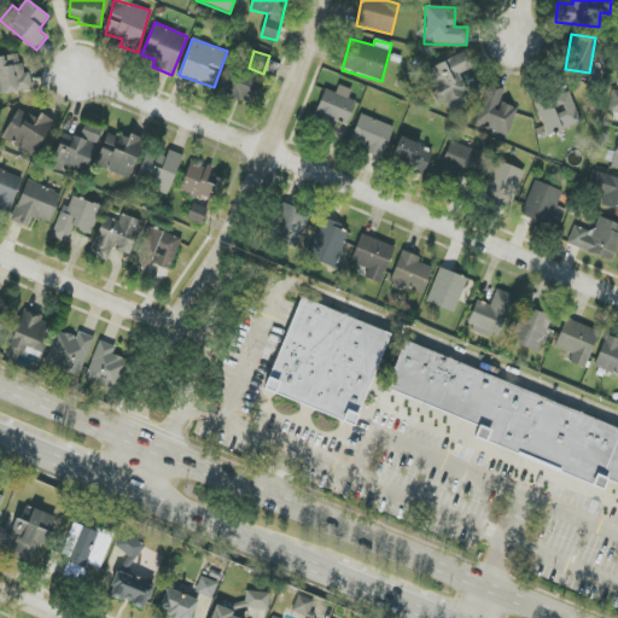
[(426,69),(442,105),(447,103),(450,111),(472,101),(460,74),(472,69),(465,52),(426,69)]
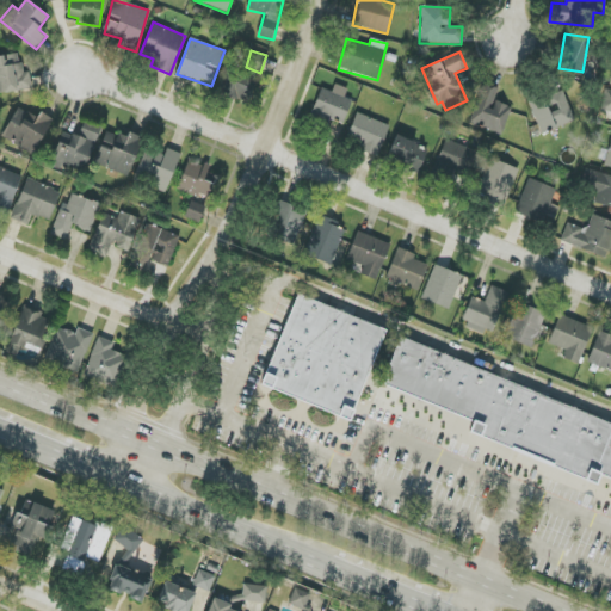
[(0,93),(32,88),(29,72),(22,73),(19,54),(0,56),(0,93)]
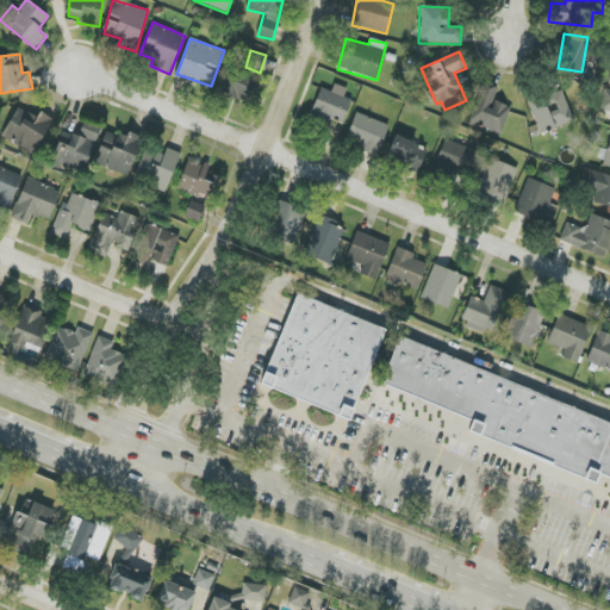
[(219,92),(246,103),(256,78),(229,67),(219,92)]
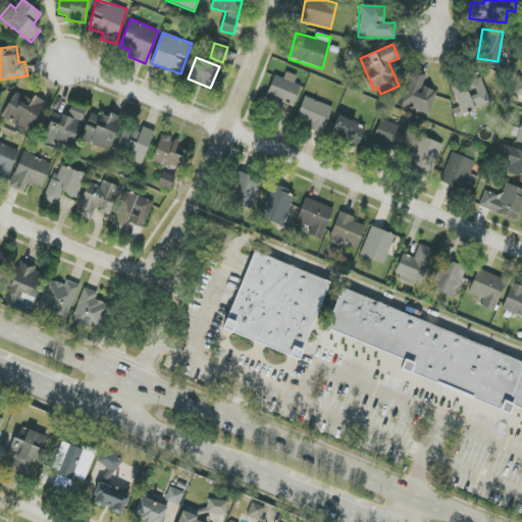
[(422,86),(426,75),(414,70),(400,104),(428,116),(437,92),(422,86)]
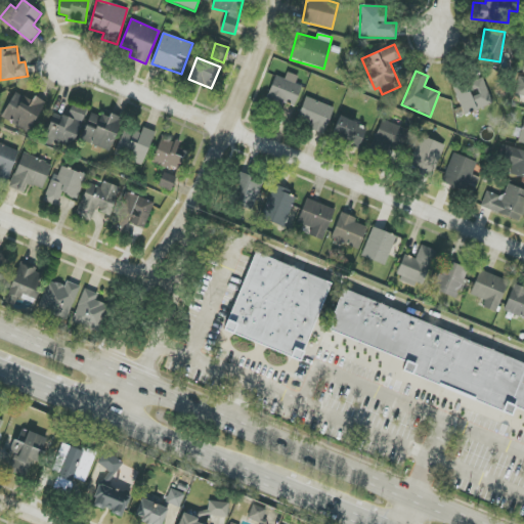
[(296,84),(298,76),(287,73),(285,79),(274,76),(267,98),(295,107),(302,86),(296,84)]
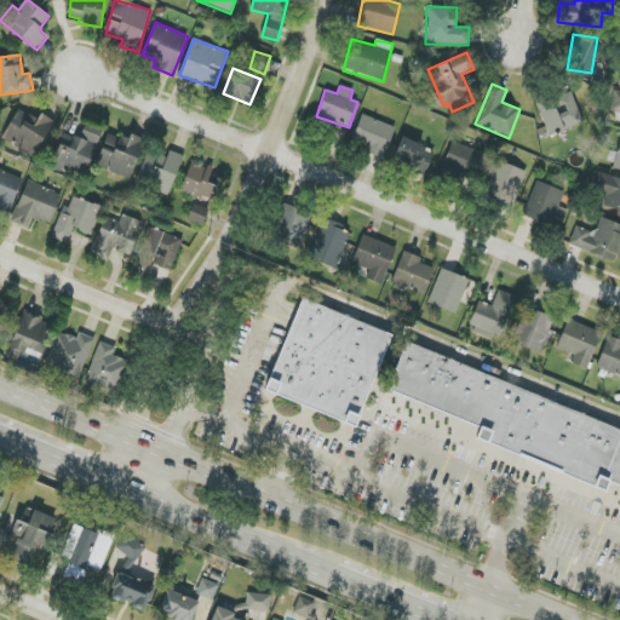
[(583,125),(573,92),(538,102),(547,135),(583,125)]
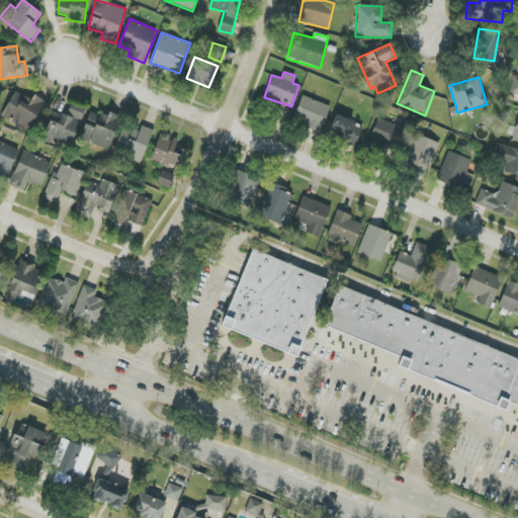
[(1,117),(29,131),(45,101),(34,95),(32,100),(14,91),(1,117)]
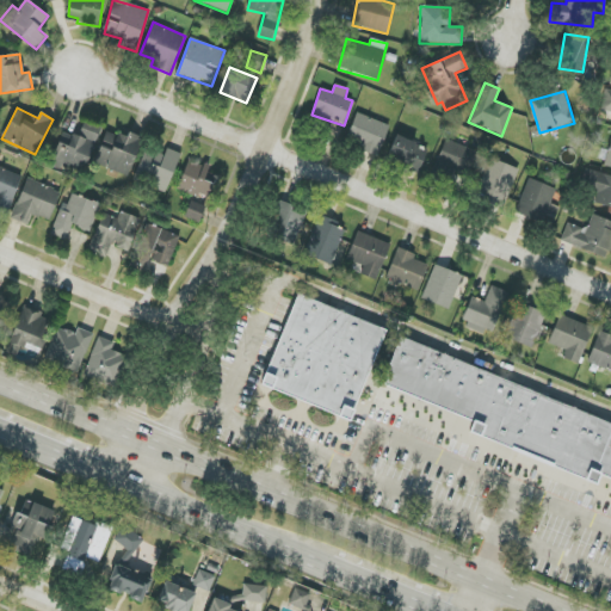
[(389,124),(356,113),(346,143),(380,154),(389,124)]
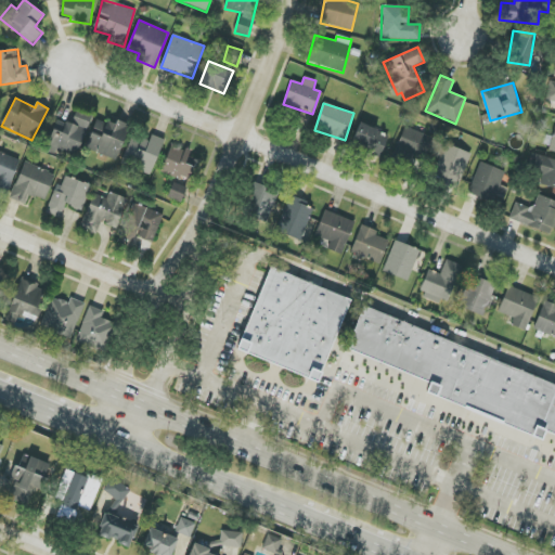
[(116,160),(129,125),(117,120),(115,125),(97,118),(86,150),(116,160)]
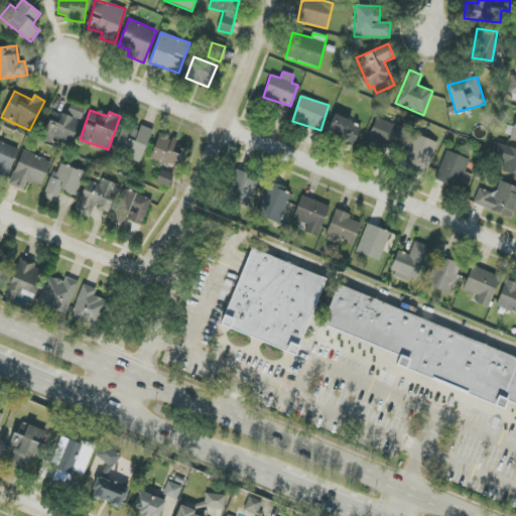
[(355,146),(362,124),(334,115),(329,133),(343,137),(341,142),(355,146)]
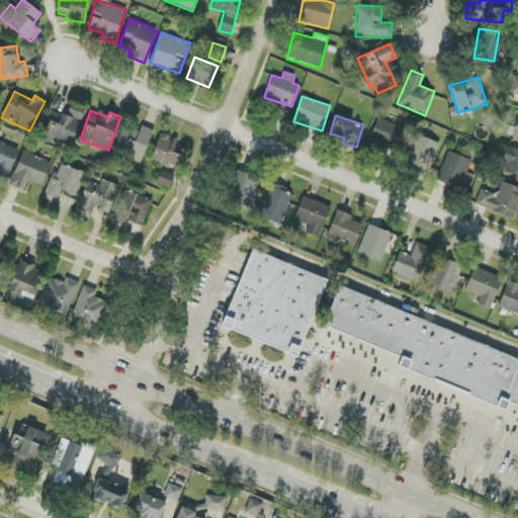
[(385,142),(396,146),(403,128),(377,118),(365,150),(380,156),(385,142)]
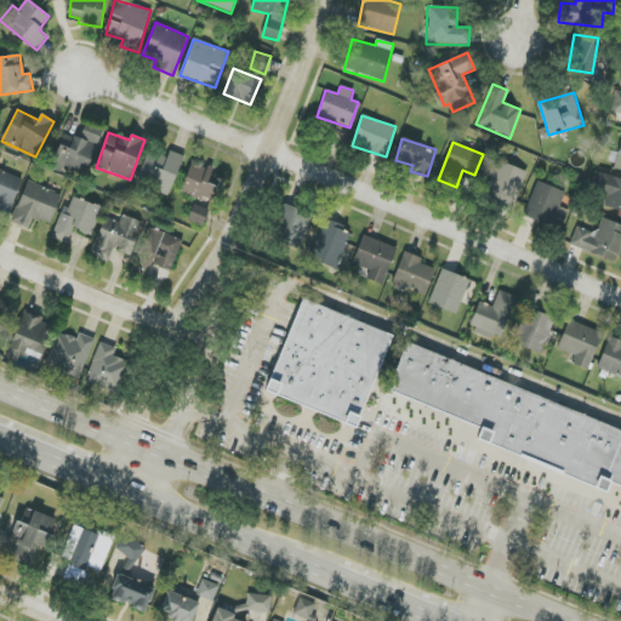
[(184,157),(170,151),(166,159),(148,151),(136,181),(169,194),(184,157)]
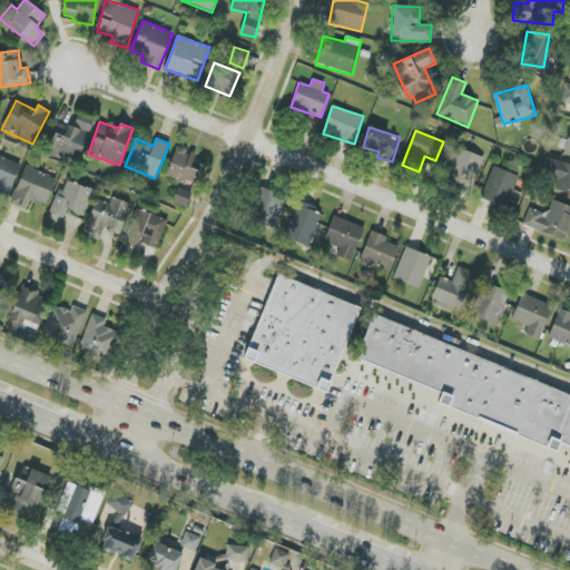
[(483,157),(457,148),(444,184),(470,194),(483,157)]
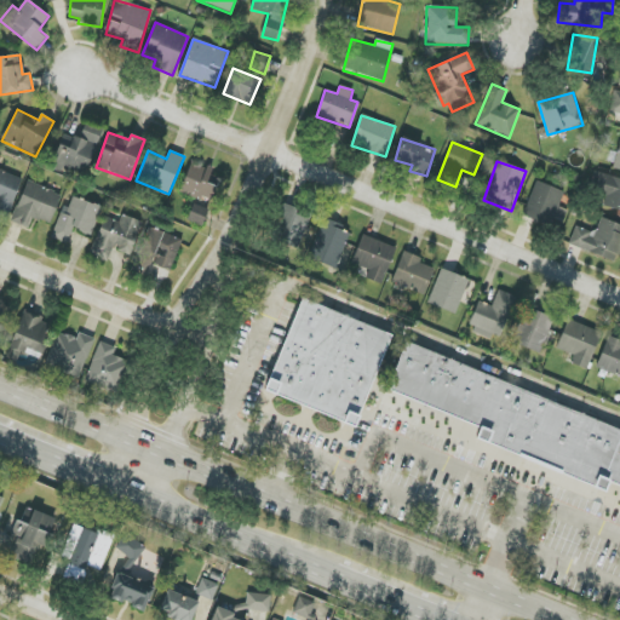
[(191,162),(179,191),(208,204),(220,174),(191,162)]
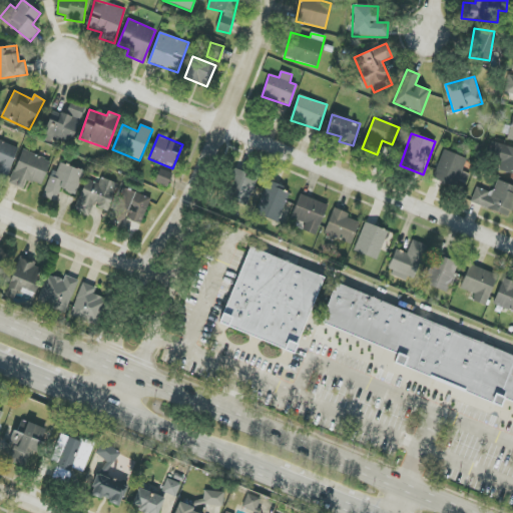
[(0,179),(7,181),(18,145),(0,140),(0,179)]
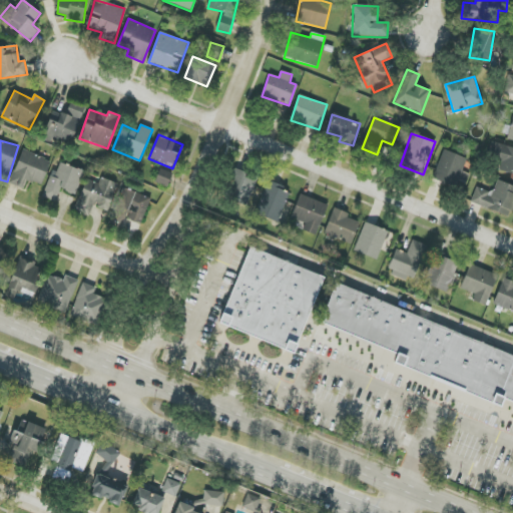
[(498,169),(512,173),(512,147),(494,142),(489,159),(500,162),(498,169)]
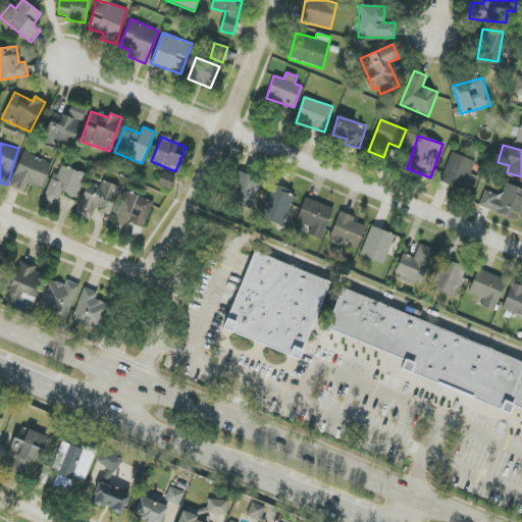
[(9,187),(24,193),(28,184),(42,189),(52,164),(23,152),(9,187)]
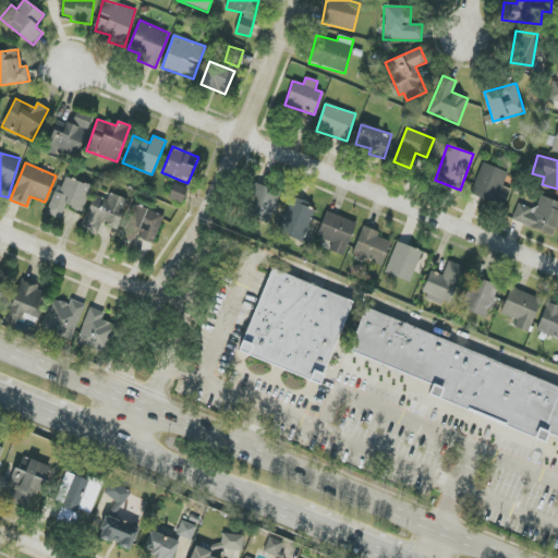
[(510,189),(504,187),(508,171),(480,165),(472,197),(507,205),(510,189)]
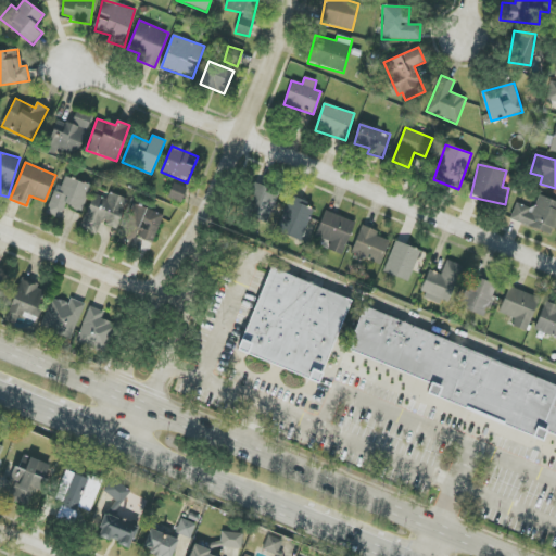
[(46,214),(60,218),(65,205),(83,212),(92,187),(65,176),(62,186),(58,185),(46,214)]
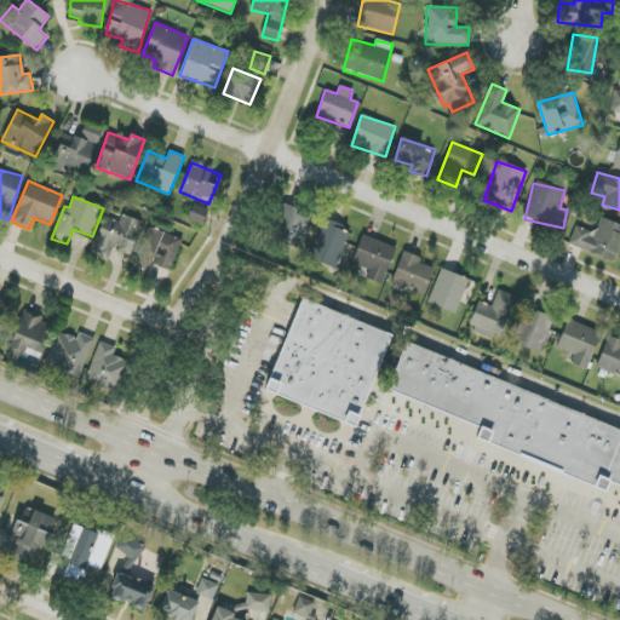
[(188,220),(202,227),(208,210),(193,204),(188,220)]
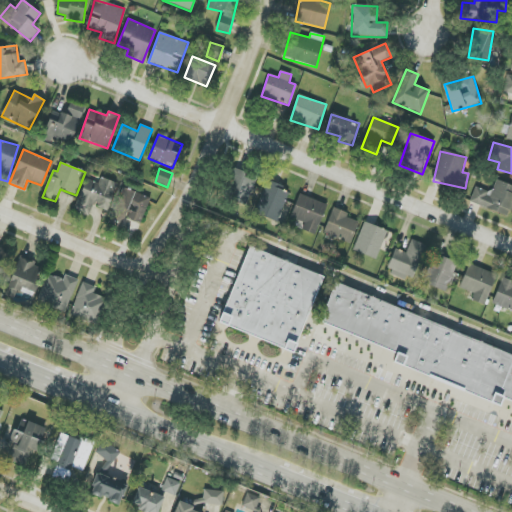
[(257,176),(234,168),(225,197),(247,205),(257,176)]
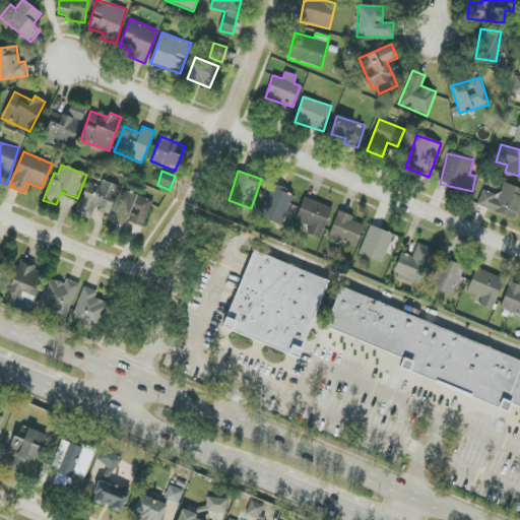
[(90,218),(94,208),(110,214),(120,187),(103,180),(100,187),(87,182),(76,213),(90,218)]
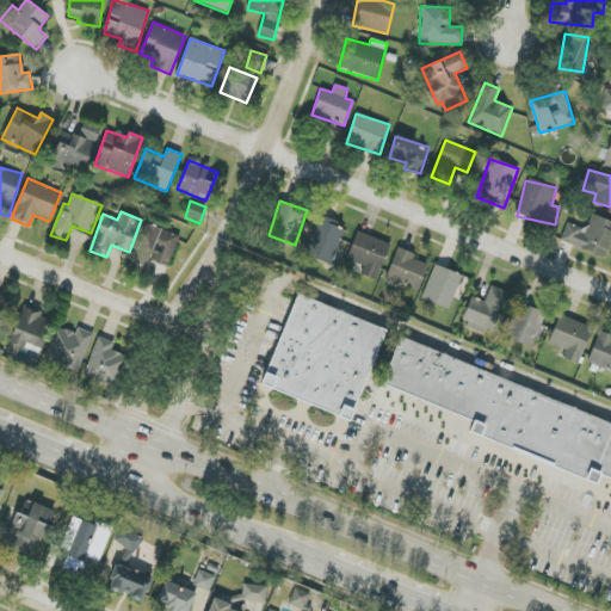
[(610,248),(610,221),(592,215),(586,230),(567,223),(560,242),(608,259),(610,248)]
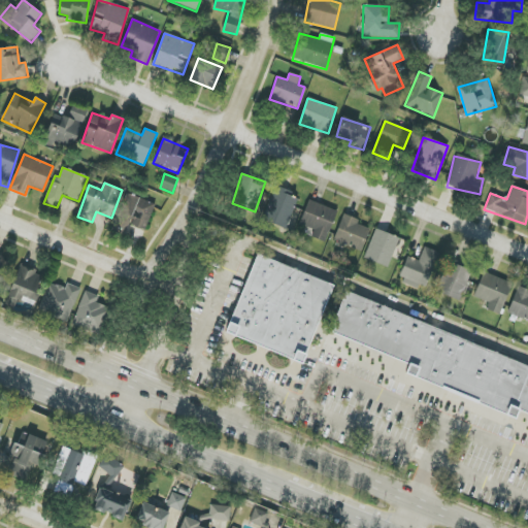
[(275,187),(262,220),(286,229),(299,197),(275,187)]
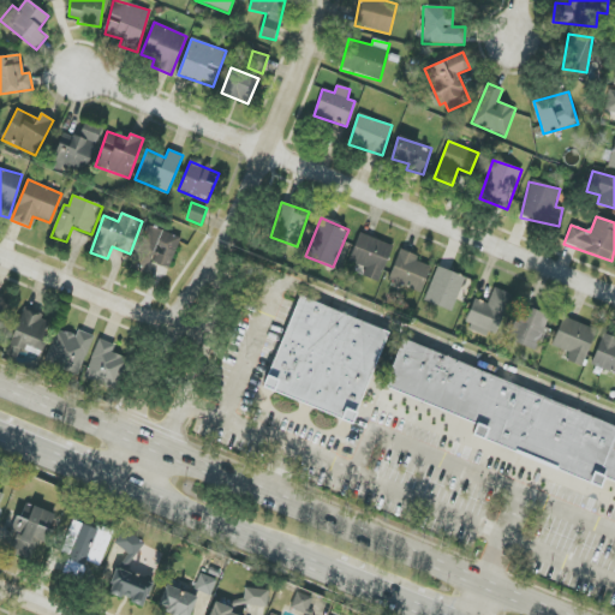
[(180,237),(148,226),(133,268),(149,273),(151,263),(169,269),(180,237)]
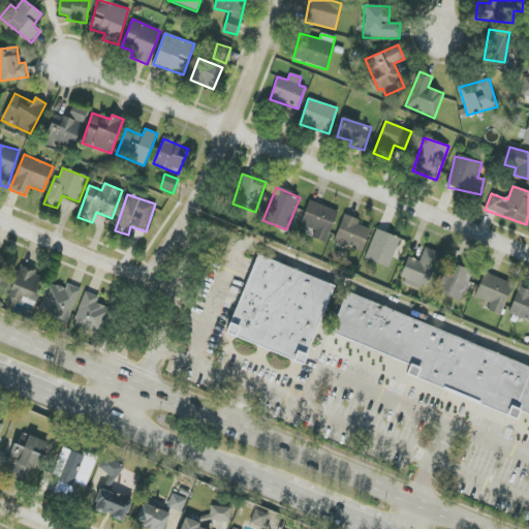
[(312,238),(328,243),(337,210),(308,201),(301,226),(315,230),(312,238)]
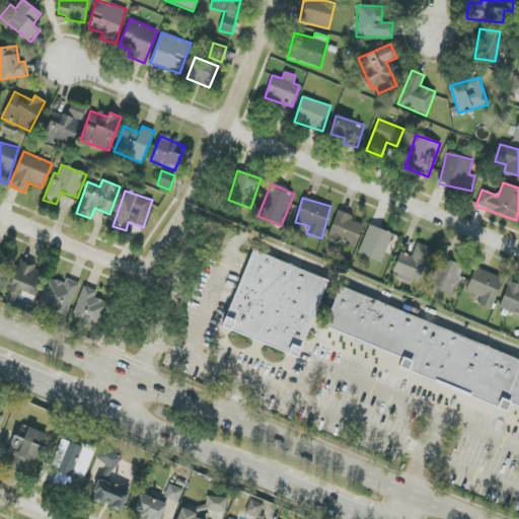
[(357,246),(363,224),(352,221),(354,216),(337,211),(328,238),(357,246)]
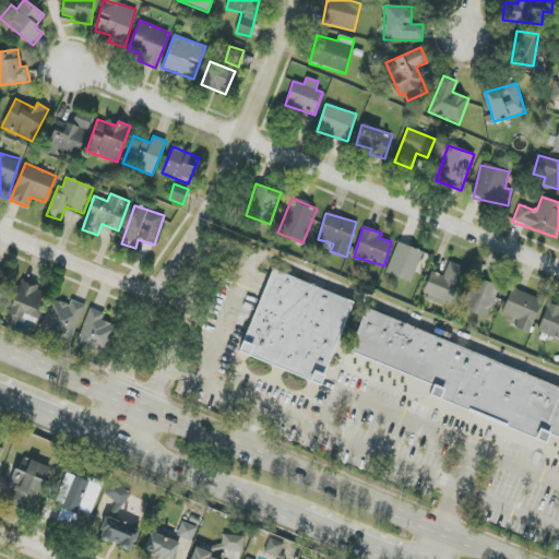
[(424,252),(397,242),(385,273),(411,284),(424,252)]
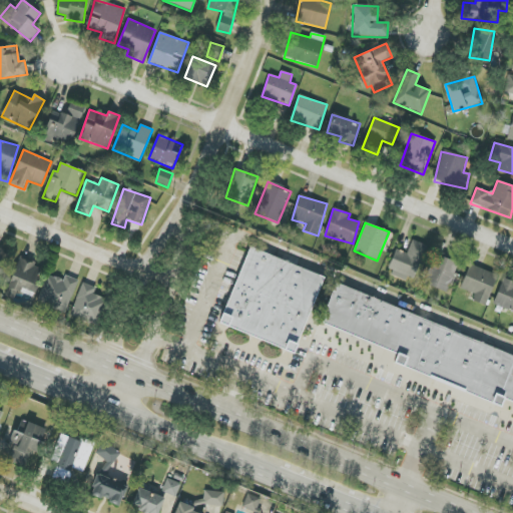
[(389,273),(414,282),(427,245),(412,240),(407,253),(397,249),(389,273)]
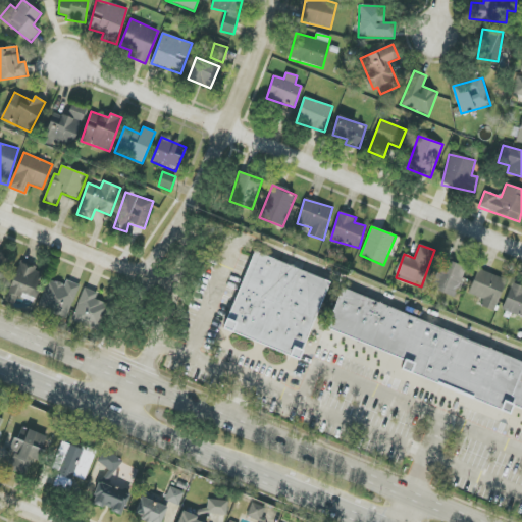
[(252,252),(219,329),(294,360),(326,283),(252,252)]
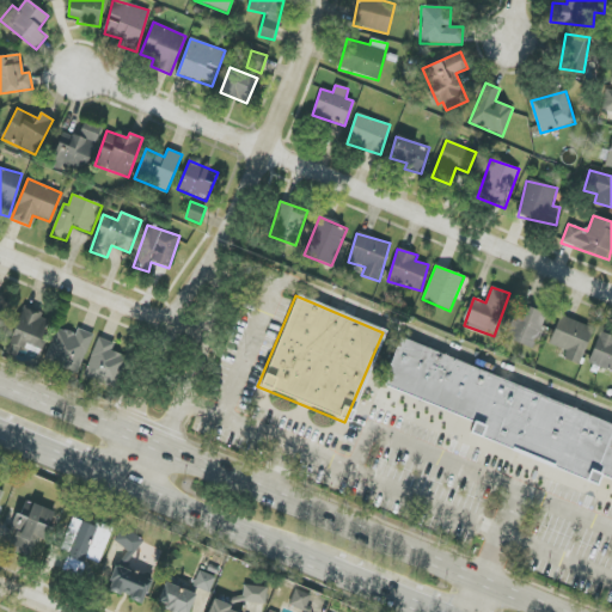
[(0,330),(10,300),(0,297),(0,330)]
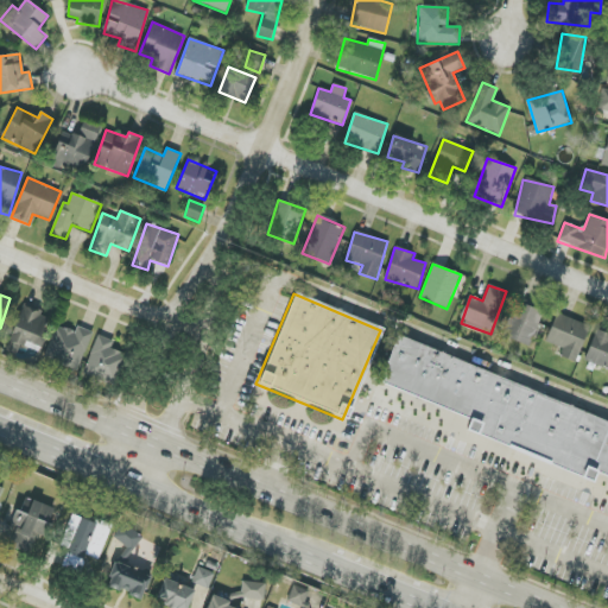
[(544,310),(517,299),(502,336),(530,347),(544,310)]
